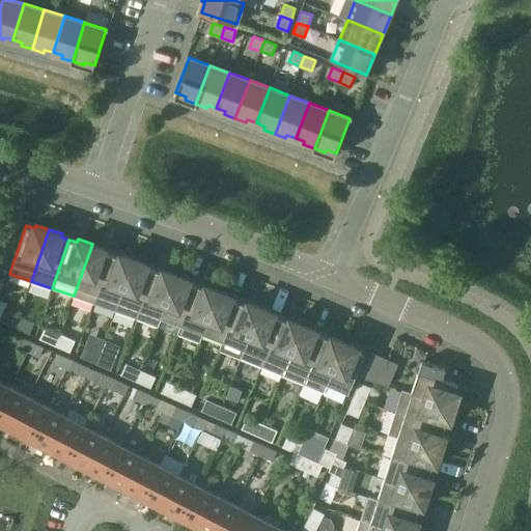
[(94,303),(112,254),(104,251),(105,249),(92,244),(74,296),(94,303)]
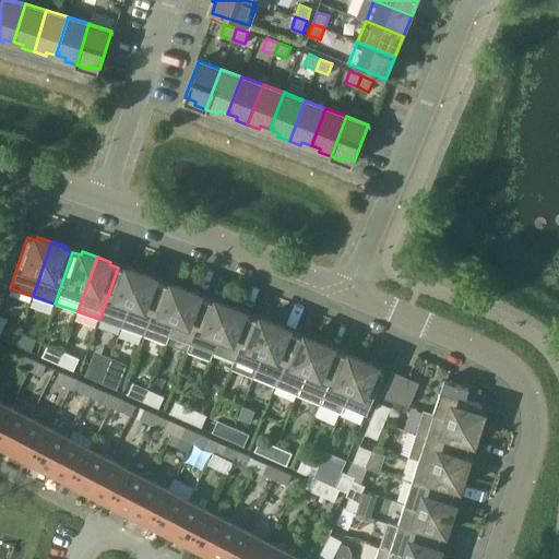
[(122,326),(141,272),(127,268),(126,271),(118,268),(99,319),(122,326)]
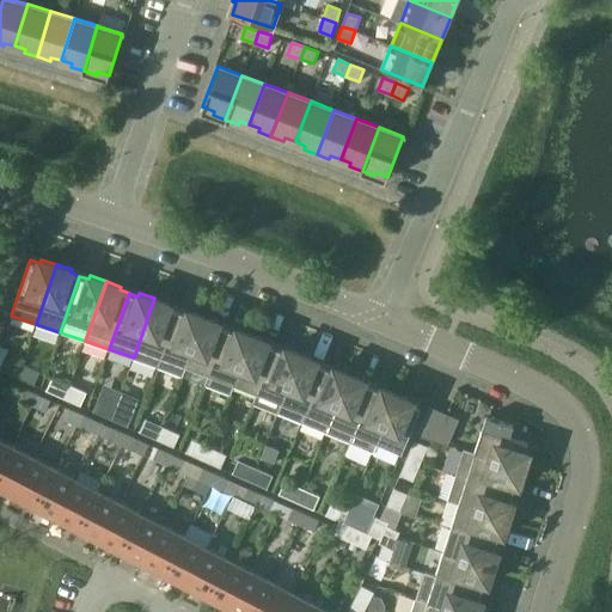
[(158,366),(178,311),(169,307),(170,304),(154,298),(134,357),(158,366)]
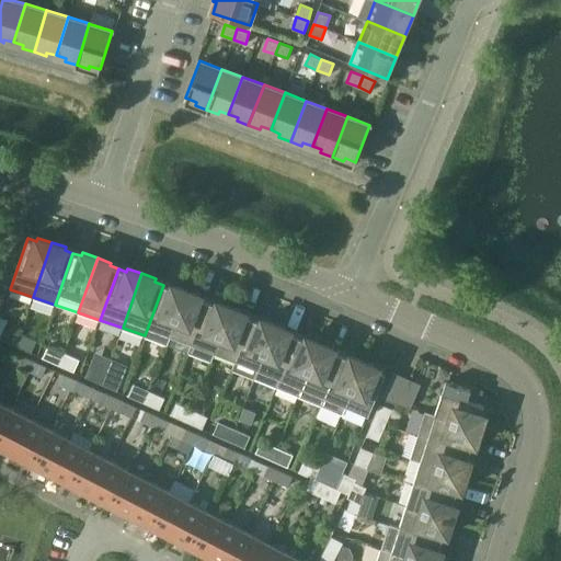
[(167,344),(170,334),(186,290),(172,285),(171,288),(163,285),(145,335),(167,344)]
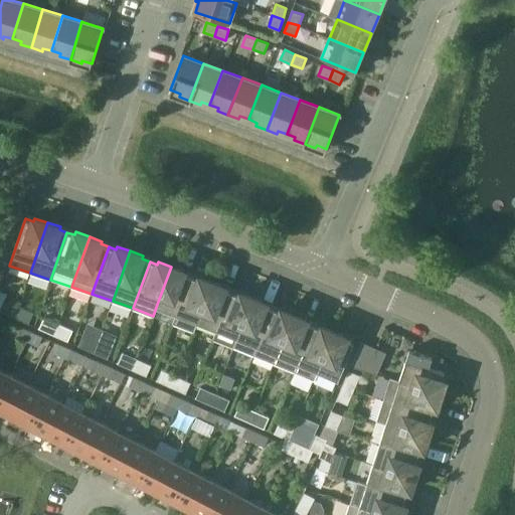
[(177,314),(191,277),(183,274),(184,271),(171,267),(156,307),(177,314)]
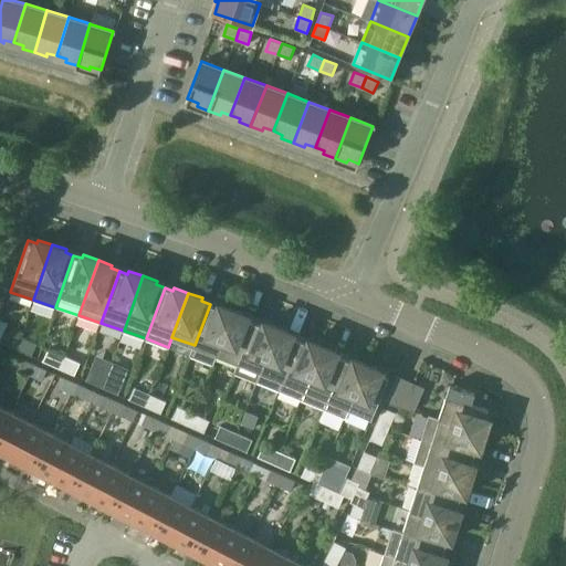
[(212,364),(217,354),(233,310),(219,304),(218,307),(210,304),(195,345),(190,355),(212,364)]
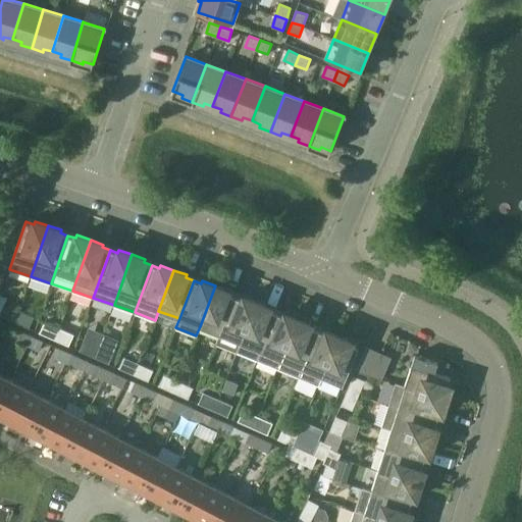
[(220,334),(236,297),(227,294),(228,291),(215,285),(200,326),(220,334)]
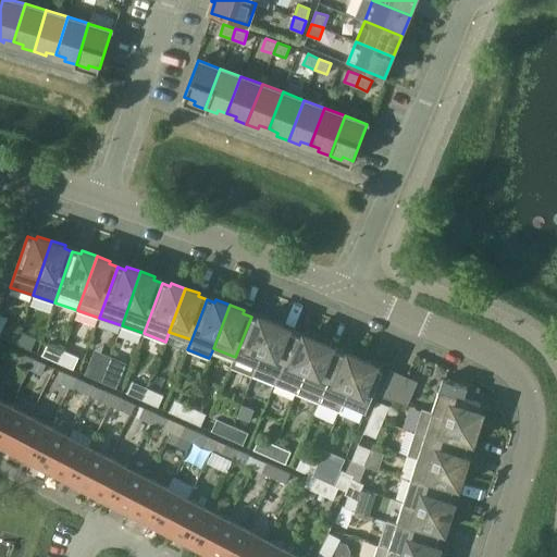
[(252,375),(274,322),(260,317),(259,320),(251,317),(235,357),(231,367),(252,375)]
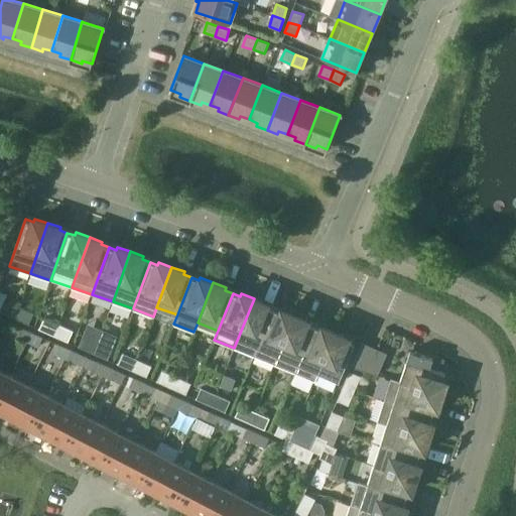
[(254,356),(273,309),(266,306),(267,303),(254,298),(234,348),(254,356)]
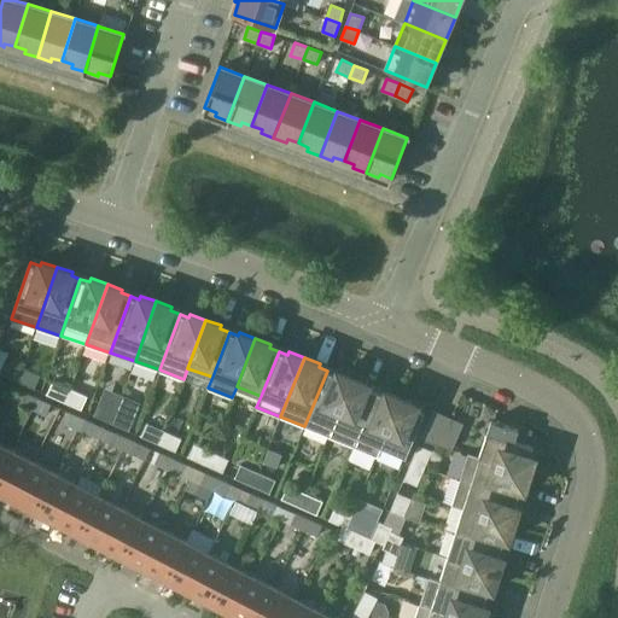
[(0,372),(17,380),(23,367),(6,359),(0,371),(0,372)]
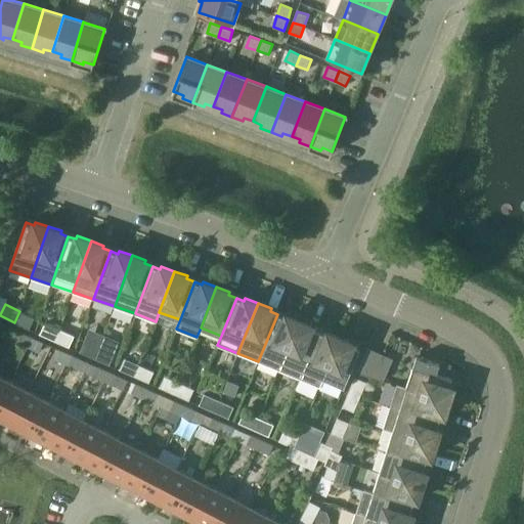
[(19,311),(14,322),(30,329),(35,317),(19,311)]
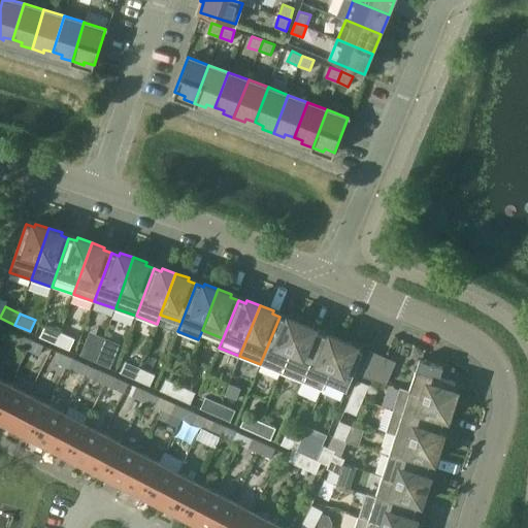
[(281,372),(301,322),(289,317),(287,320),(279,317),(260,364),(281,372)]
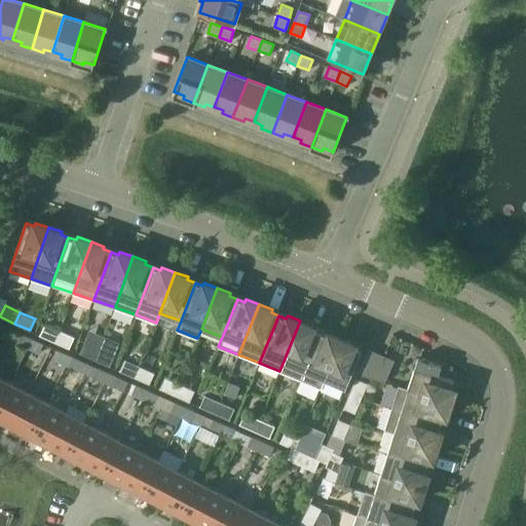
[(301,380),(320,333),(312,330),(313,327),(300,321),(279,371),(301,380)]
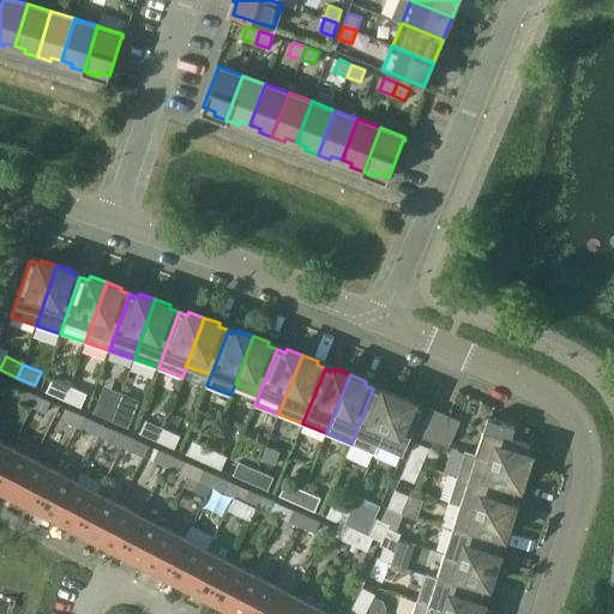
[(64,398),(70,385),(53,378),(47,391),(64,398)]
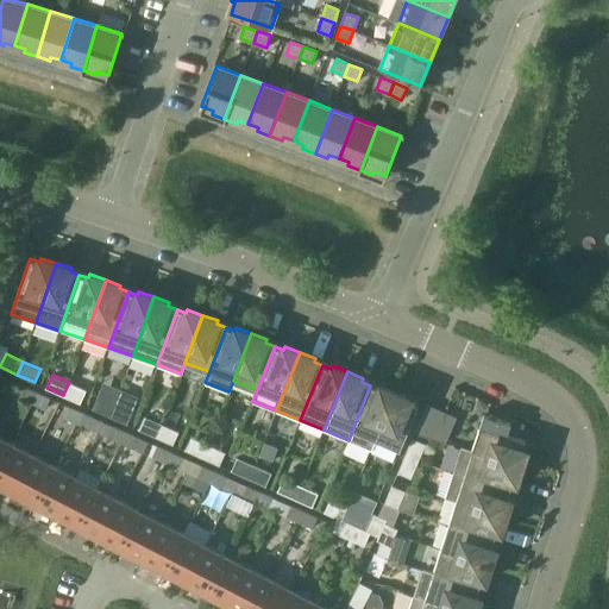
[(69,382),(63,395),(81,403),(87,390),(69,382)]
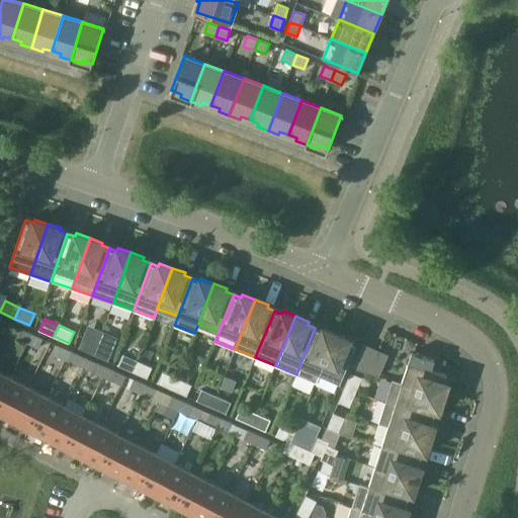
[(316,382),(320,373),(337,333),(324,328),(323,331),(315,328),(296,374),(316,382)]
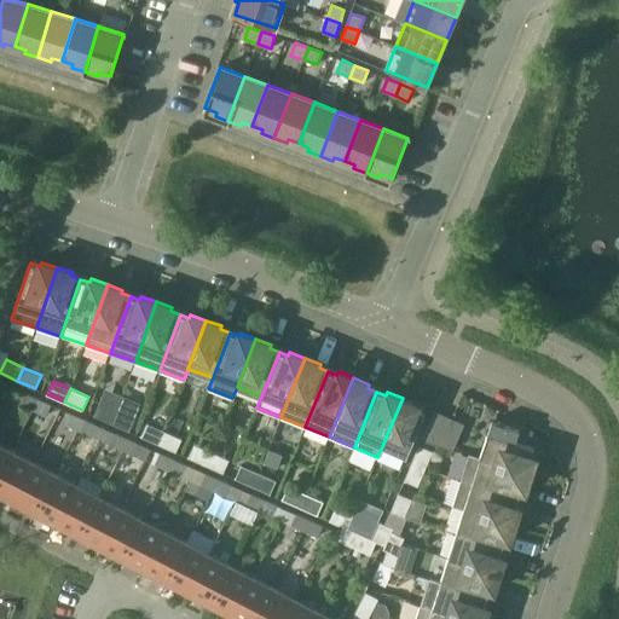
[(33,410),(38,398),(24,393),(19,404),(33,410)]
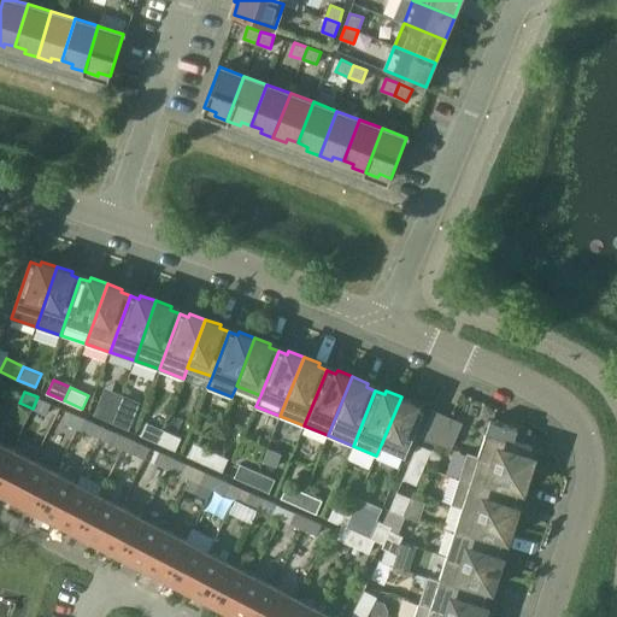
[(37,397),(33,409),(46,413),(51,403),(37,397)]
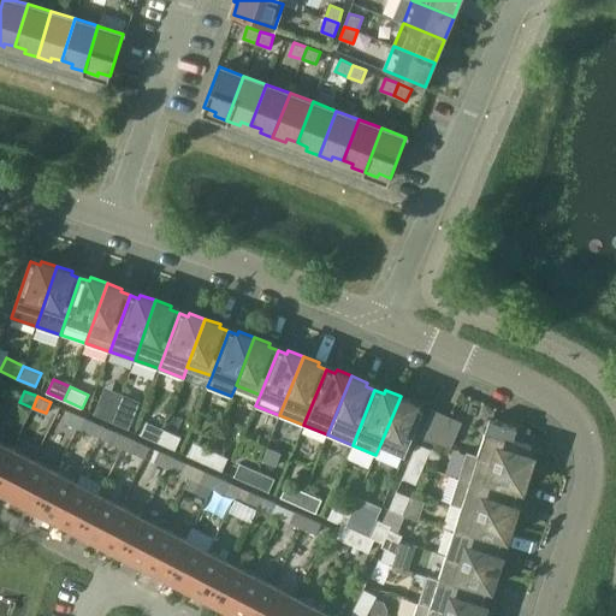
[(401,396),(380,444),(404,455),(424,410),(414,407),(415,403),(401,396)]
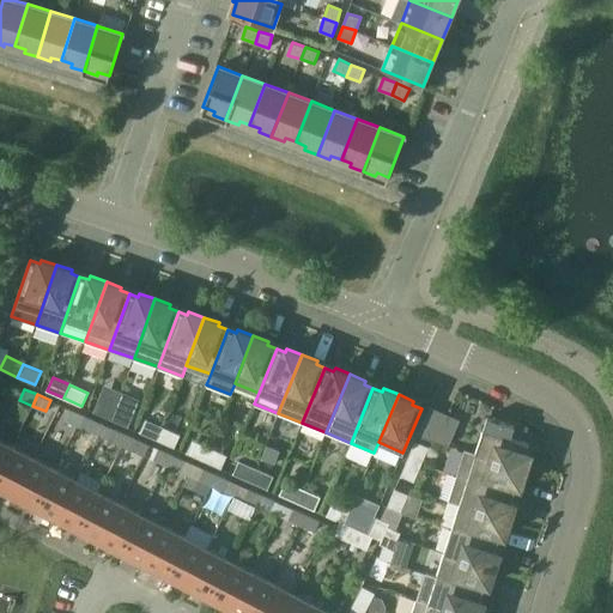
[(110,419),(116,406),(99,398),(93,411),(110,419)]
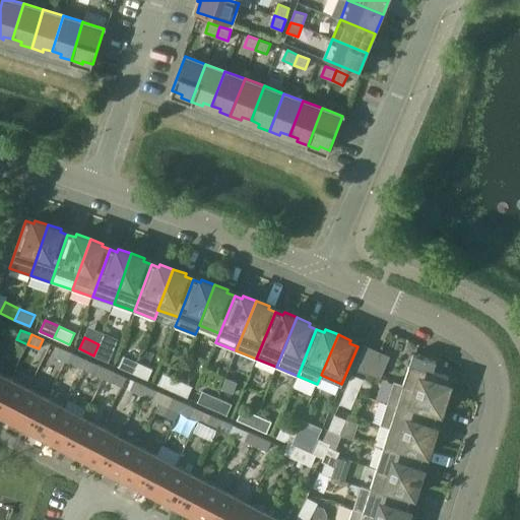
[(99,344),(93,355),(109,362),(114,350),(99,344)]
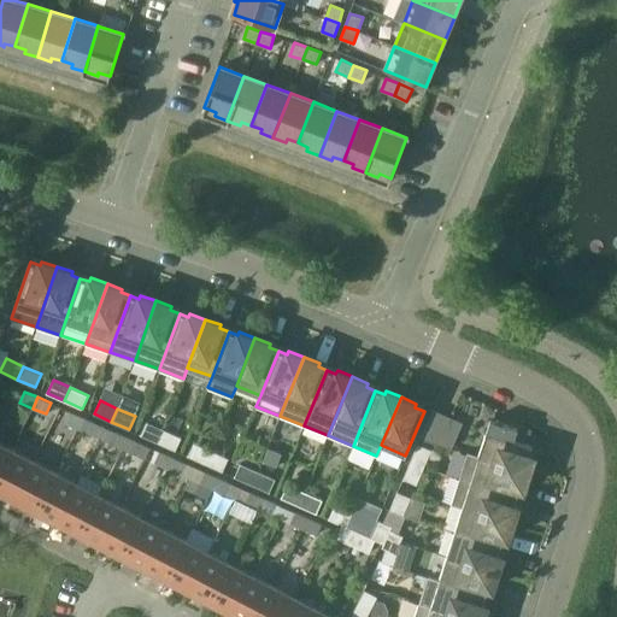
[(460,422),(433,410),(421,439),(450,448),(460,422)]
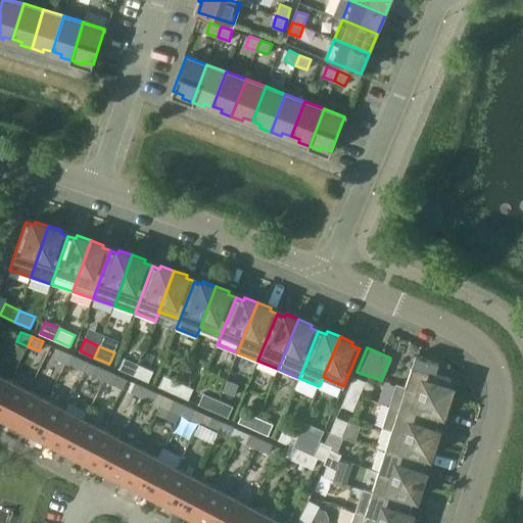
[(55,358),(66,363),(70,353),(59,348),(55,358)]
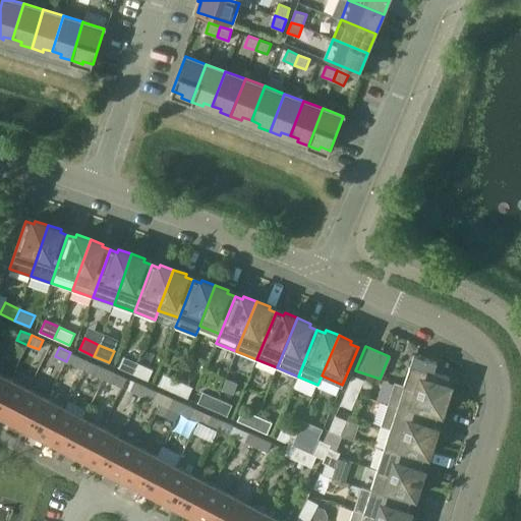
[(70,352),(66,361),(77,366),(81,357),(70,352)]
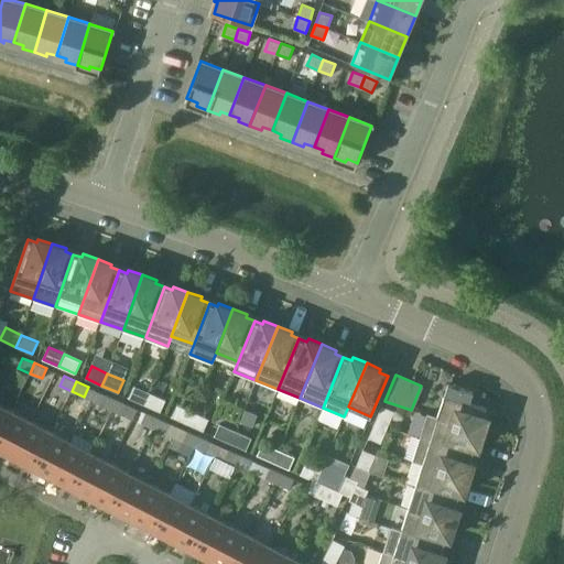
[(474,390),(448,382),(437,418),(483,432),(488,418),(485,416),(487,408),(470,402),(474,390)]
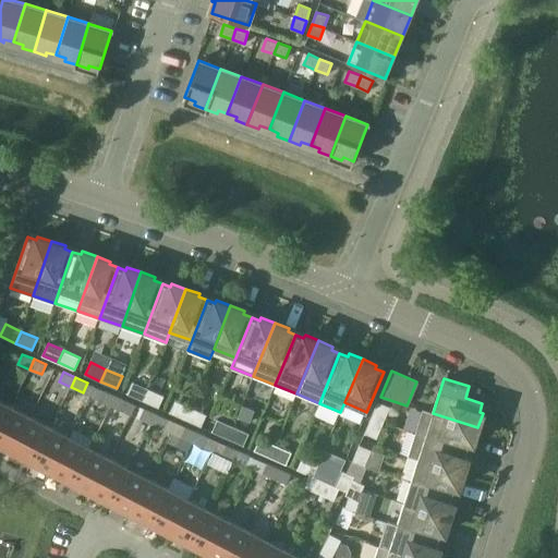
[(143,400),(148,388),(133,380),(128,393),(143,400)]
